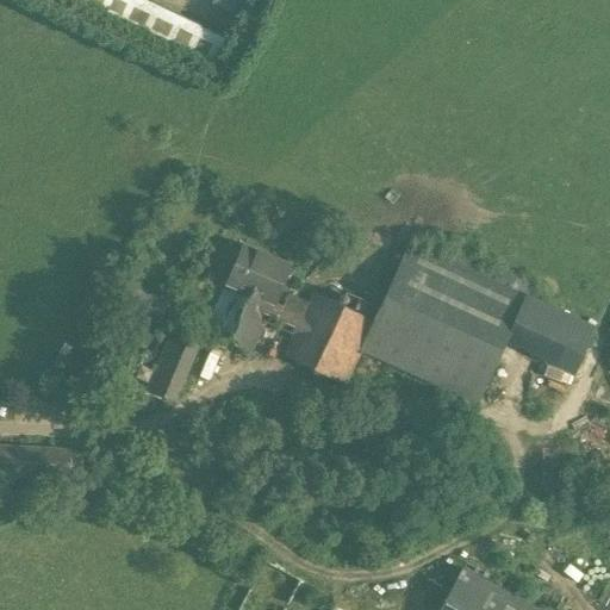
[(282,306),(275,303),(291,266),(242,246),(224,286),(225,286),(204,331),(253,354),(266,323),(291,335),(281,356),(344,385),(360,350),(475,404),(508,344),(573,375),(595,327),(524,293),(523,294),(409,240),(399,260),(372,321),(354,311),(310,291),(305,300),(288,294),(282,306)]
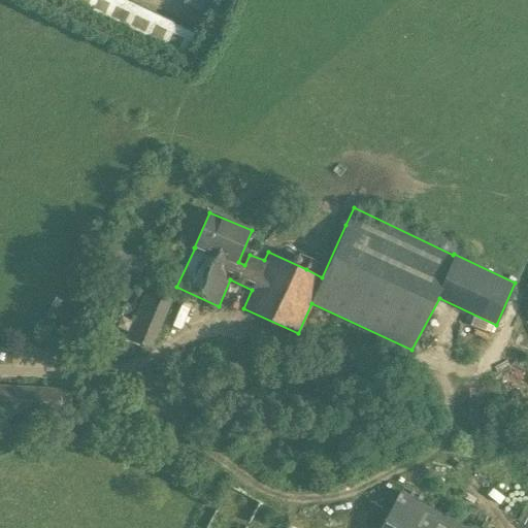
[(109,239),(99,260),(137,279),(142,268),(146,270),(150,262),(145,260),(147,258),(109,239)]
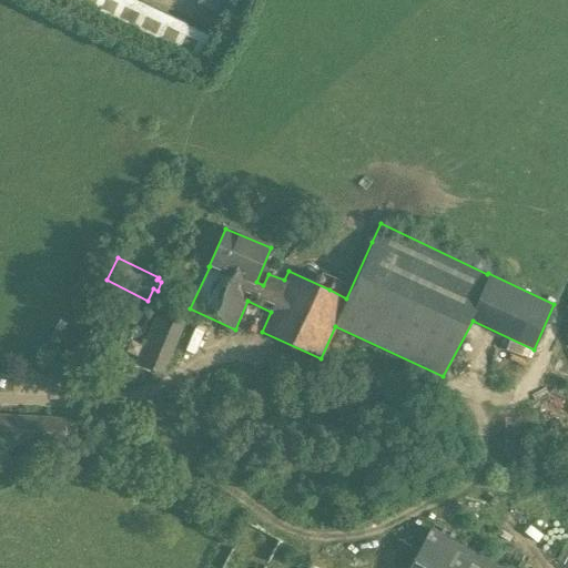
[(135,363),(162,374),(185,320),(158,308),(144,340),(142,340),(140,344),(142,345),(135,363)]
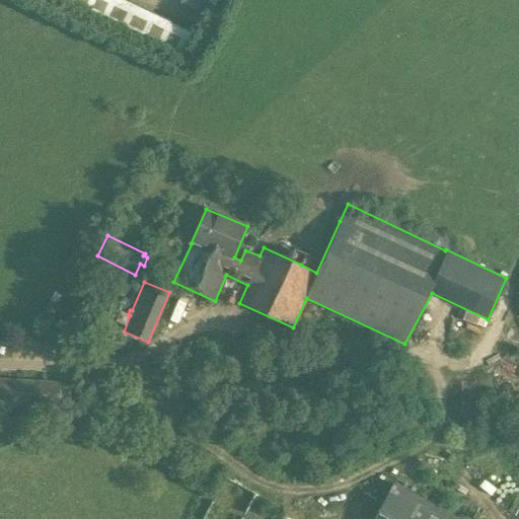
[(59,382),(0,378),(0,405),(57,410),(59,382)]
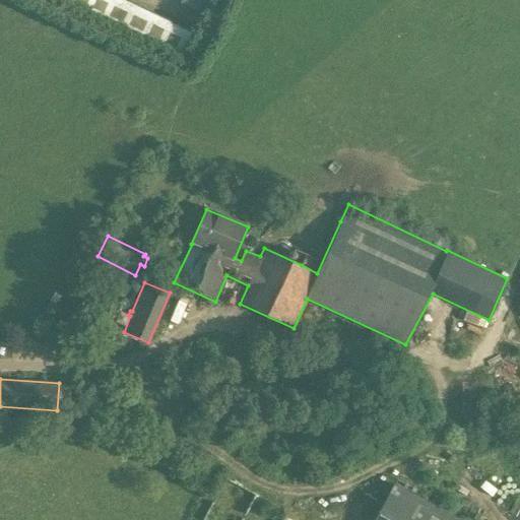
[(461,519),(394,483),(374,519),(461,519)]
